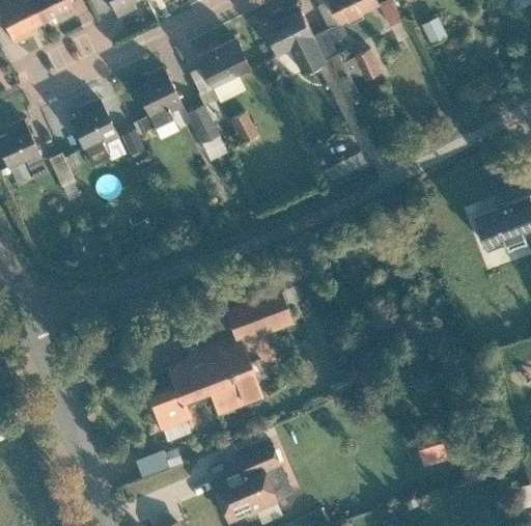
[(42,29),(27,0),(20,0),(0,9),(0,20),(11,44),(42,29)]
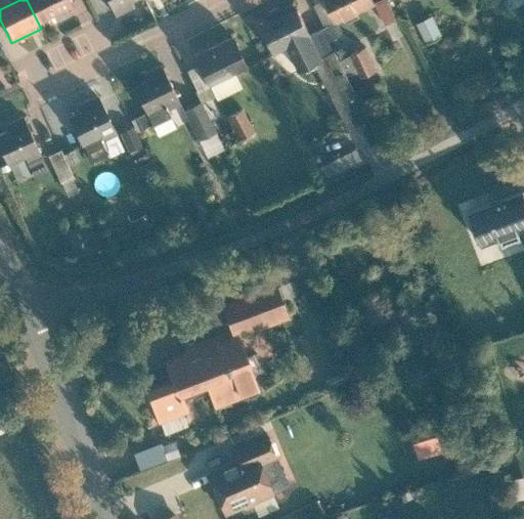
[(71,13),(63,0),(27,0),(41,29),(71,13)]
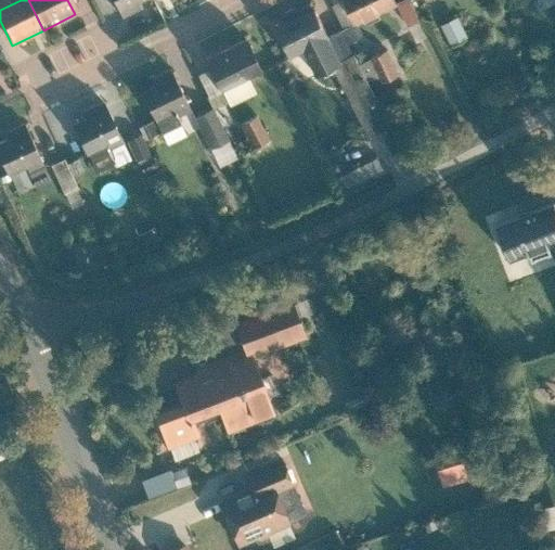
[(151,0),(115,0),(121,14),(151,0)]
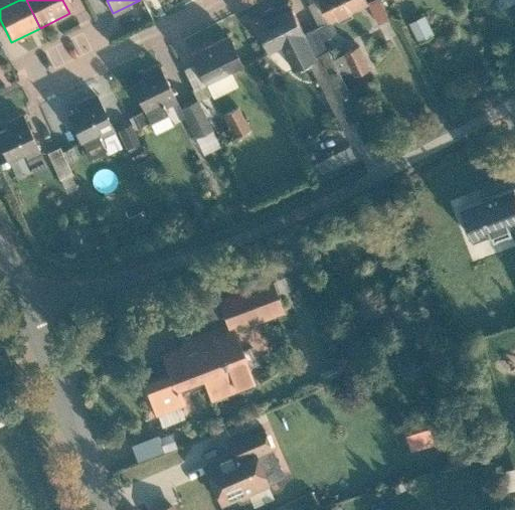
[(363,0),(318,0),(330,24),(366,7),(363,0)]
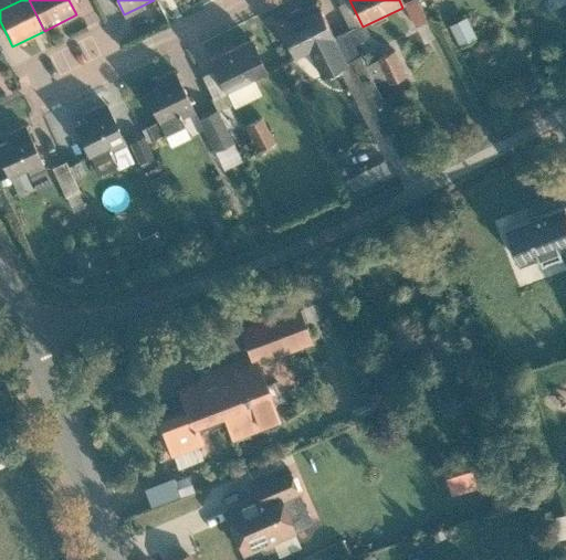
[(417,0),(408,4),(419,27),(428,22),(417,0)]
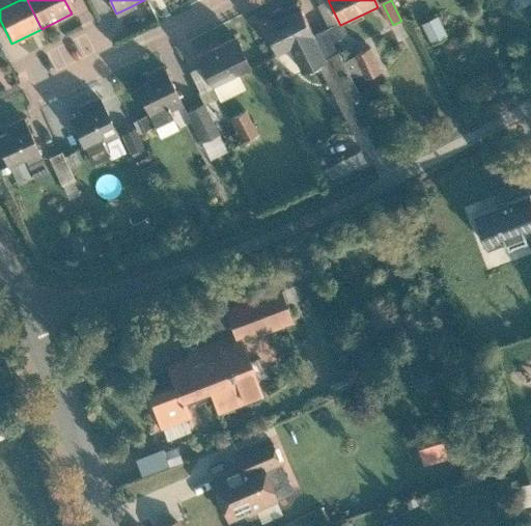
[(530,0),(516,0),(511,2),(516,11),(530,4),(530,0)]
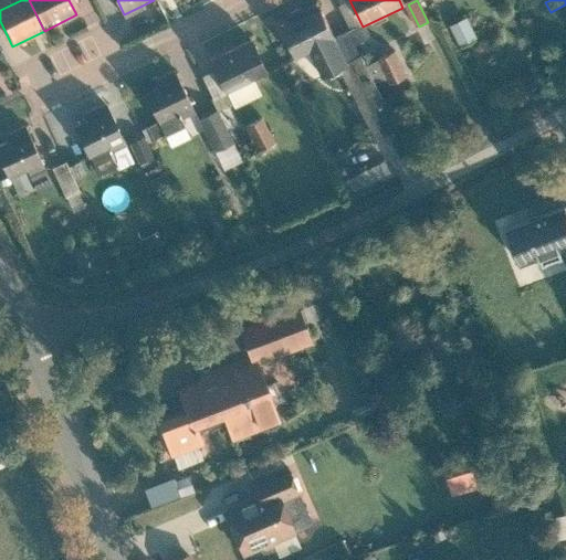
[(324,7),(282,27),(296,55),(313,48),(327,76),(350,65),(345,54),(360,46),(352,29),(337,37),(324,7)]
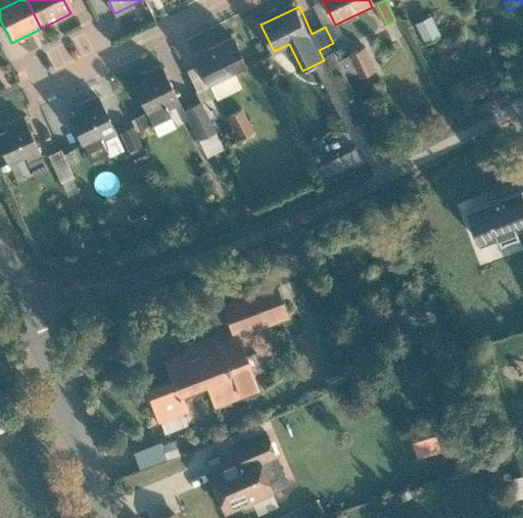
[(439,37),(430,18),(416,26),(425,43),(439,37)]
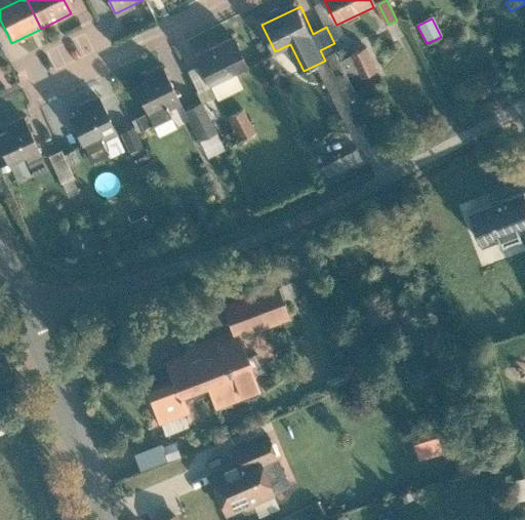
[(247,71),(232,40),(193,60),(208,90),(247,71)]
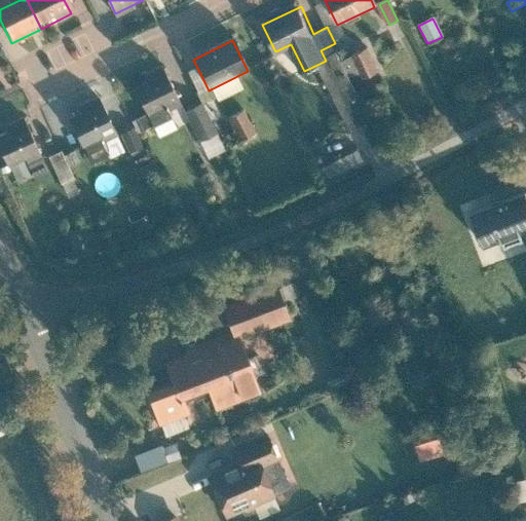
[(161,71),(132,86),(147,118),(178,103),(161,71)]
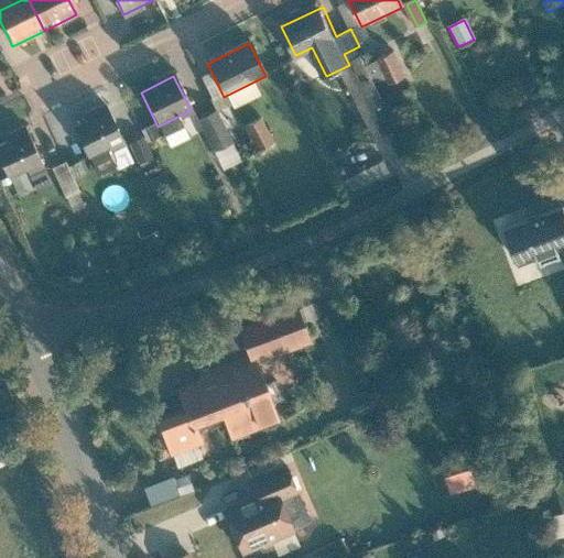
[(90,119),(73,127),(96,178),(114,170),(106,151),(122,144),(105,105),(87,112),(90,119)]
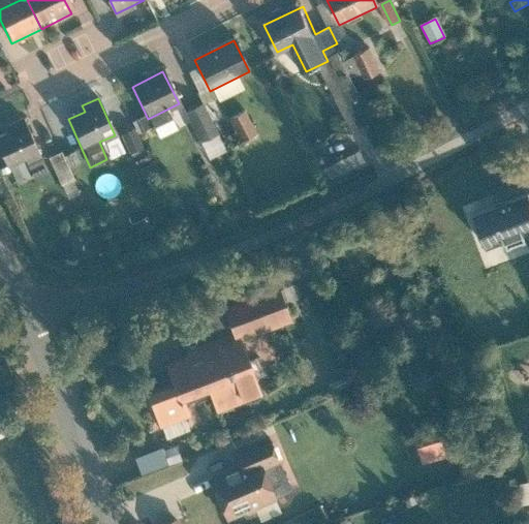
[(201,104),(184,113),(199,143),(217,134),(201,104)]
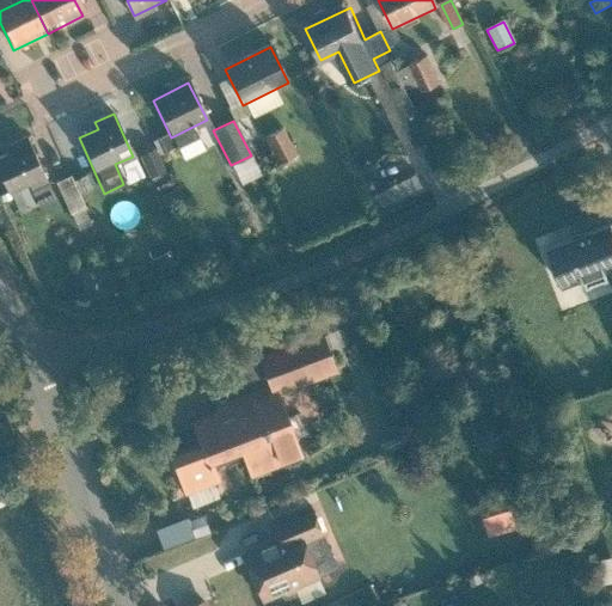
[(281,128),(263,138),(277,166),(295,157),(281,128)]
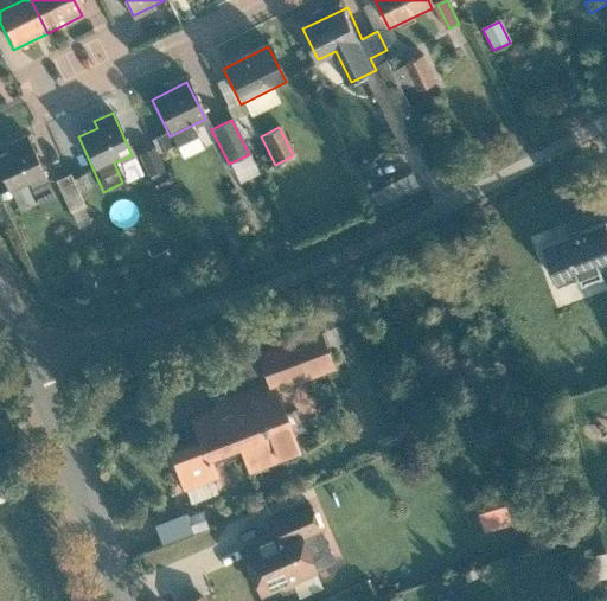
[(48,186),(26,136),(5,146),(8,154),(0,158),(0,165),(16,200),(48,186)]
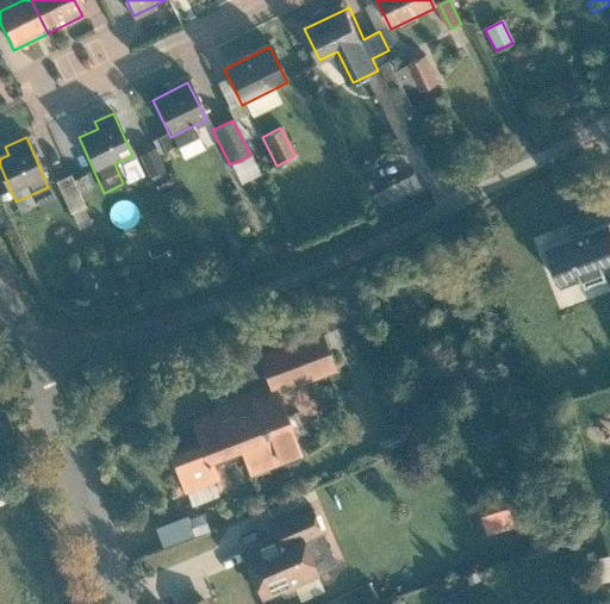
[(155,149),(142,156),(165,203),(179,195),(155,149)]
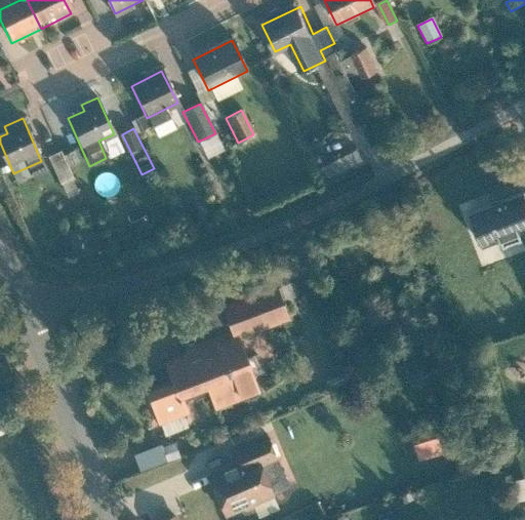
[(363,161),(357,150),(321,168),(326,180),(363,161)]
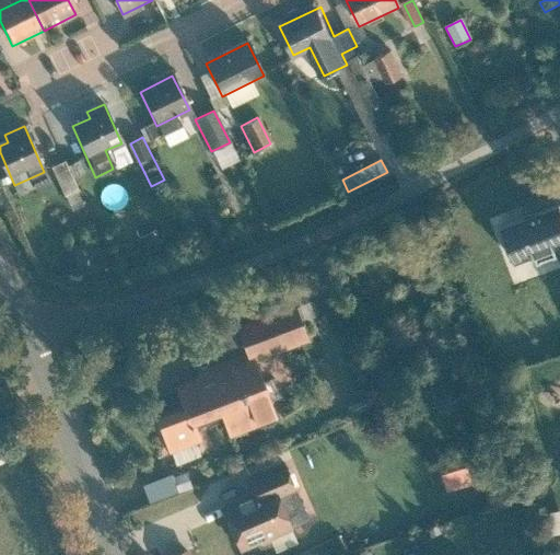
[(63,162),(49,169),(69,211),(84,205),(63,162)]
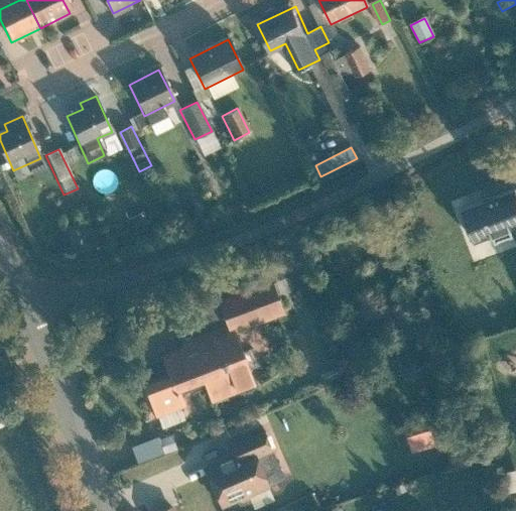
[(483,205),(463,212),(475,246),(493,239),(495,246),(513,239),(511,233),(515,230),(515,193),(515,192),(496,200),(495,197),(482,202),(483,205)]
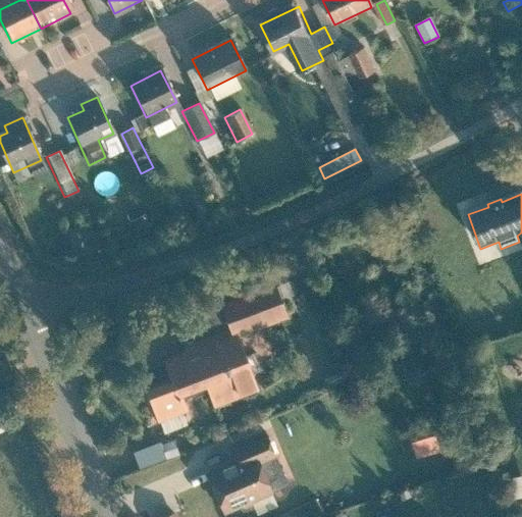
[(203,206),(184,207),(184,219),(204,218),(203,206)]
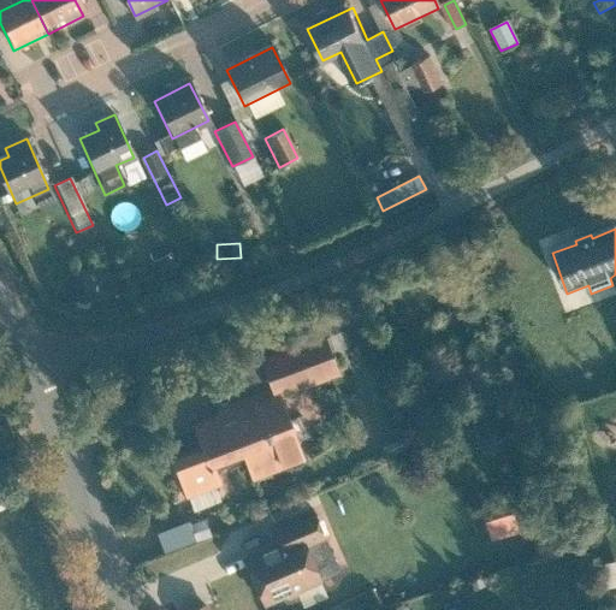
[(342,375),(325,333),(260,359),(271,385),(187,416),(197,444),(170,454),(187,501),(224,486),(214,463),(242,452),(253,483),(311,461),(286,397),(342,375)]
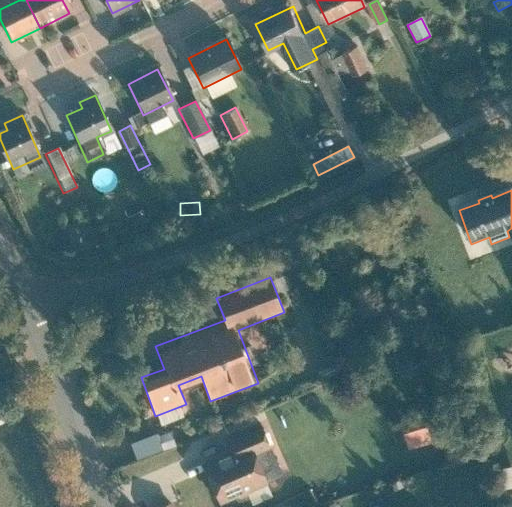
[(428,421),(401,430),(410,456),(437,447),(428,421)]
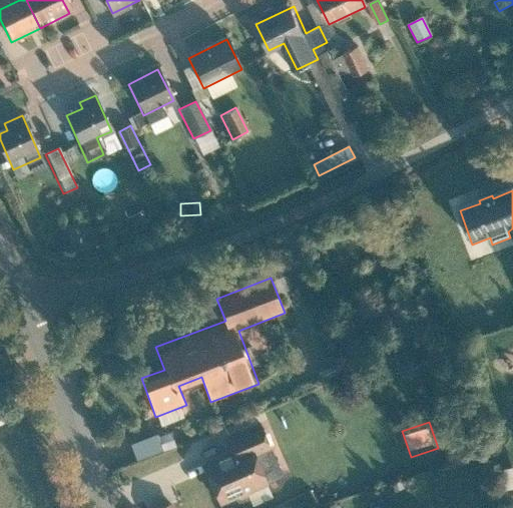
[(206,469),(218,501),(266,483),(255,456),(272,450),(263,427),(226,440),(233,459),(206,469)]
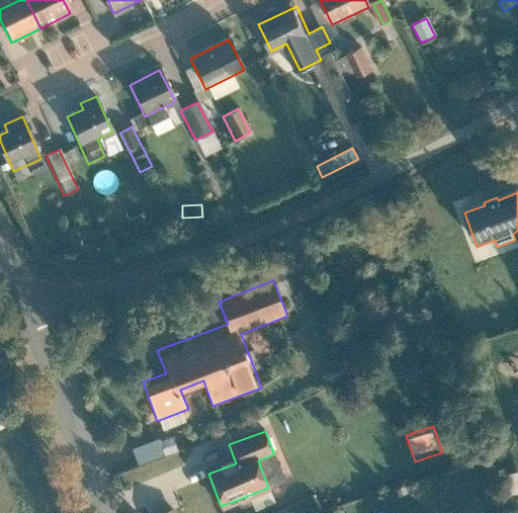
[(161,435),(132,448),(142,469),(171,456),(161,435)]
